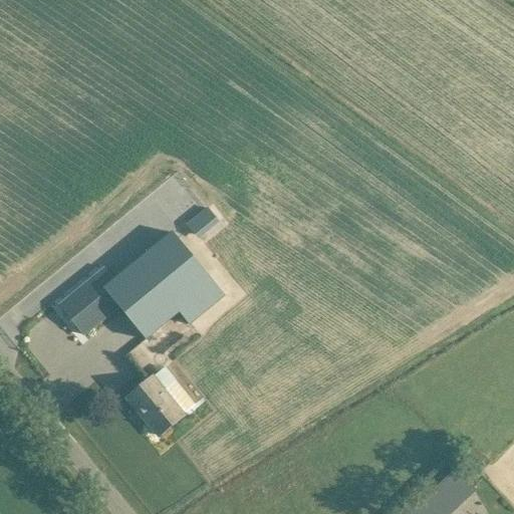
[(207,208),(186,225),(195,237),(216,219),(207,208)]
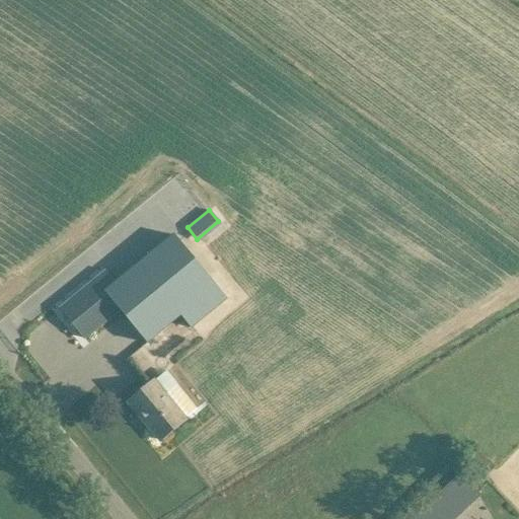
[(116,283),(105,292),(120,309),(121,309),(148,343),(163,330),(181,315),(183,318),(192,327),(227,299),(174,235),(158,248),(132,270),(116,283)]
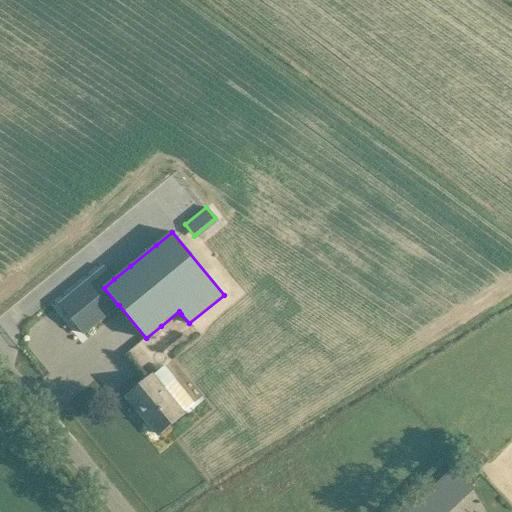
[(77,291),(71,296),(75,301),(83,310),(78,314),(72,319),(83,333),(112,310),(118,305),(104,288),(114,279),(110,274),(105,268),(77,291)]
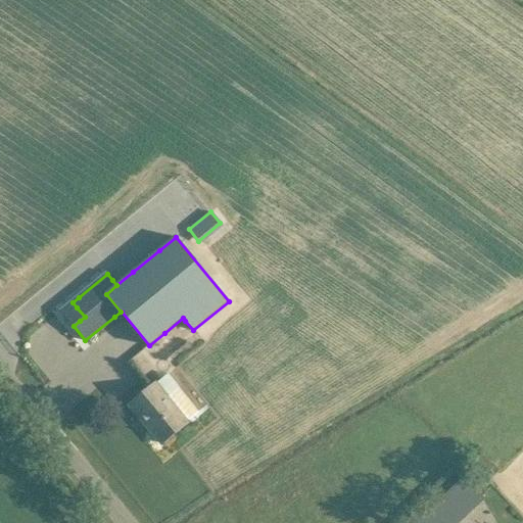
[(155,384),(130,406),(161,443),(187,423),(167,398),(179,388),(168,374),(155,384)]
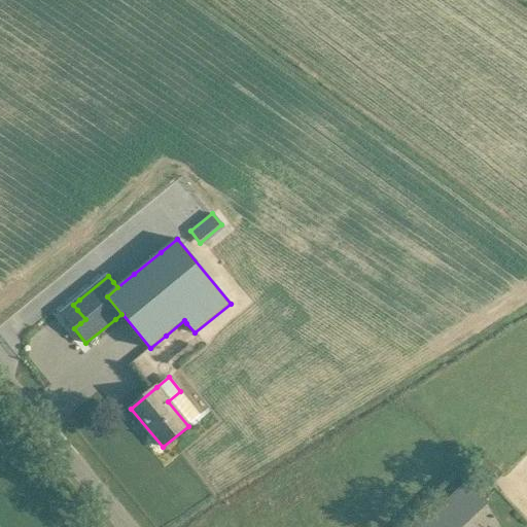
[(461,526),(488,502),(466,483),(419,526),(461,526)]
